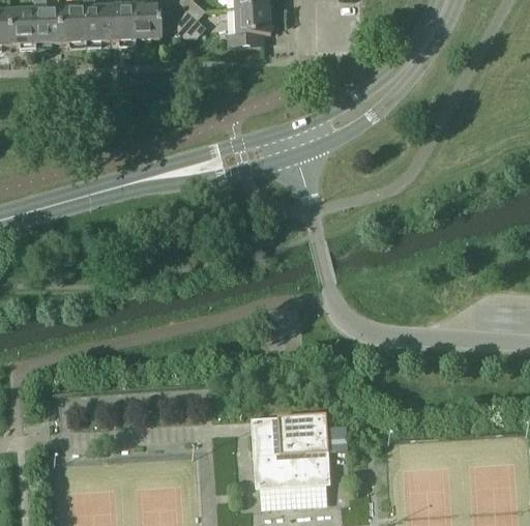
[(179,0),(177,3),(186,10),(198,21),(205,11),(192,0),(179,0)]
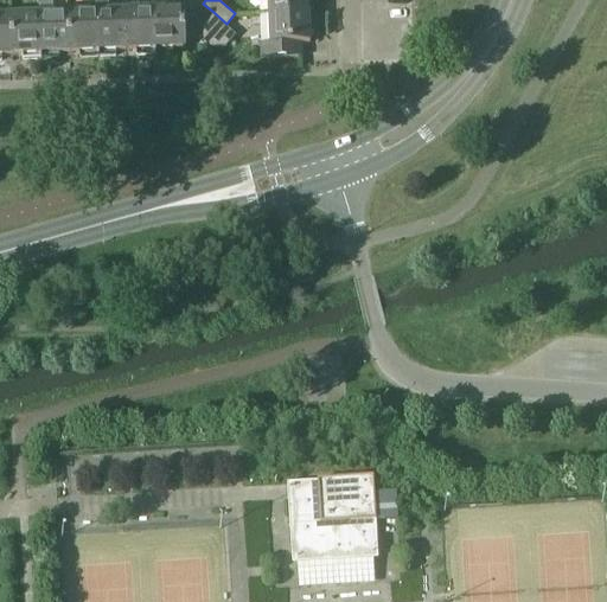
[(267,0),(268,11),(313,8),(312,0),(267,0)]
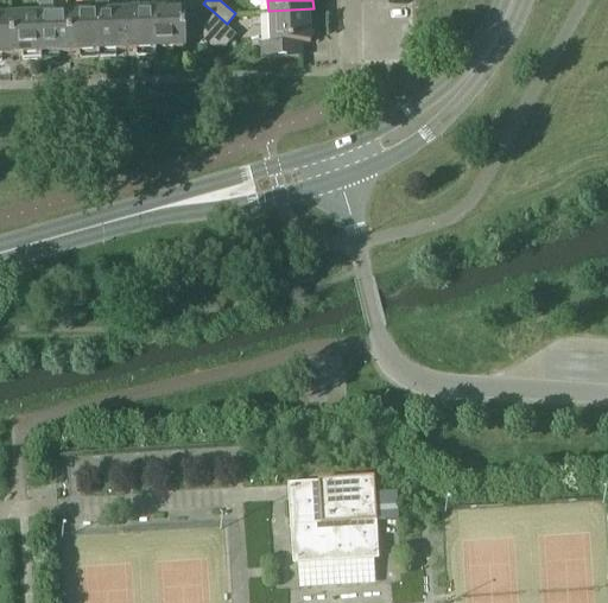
[(152,5),(154,51),(171,50),(171,46),(185,45),(183,4),(152,5)]
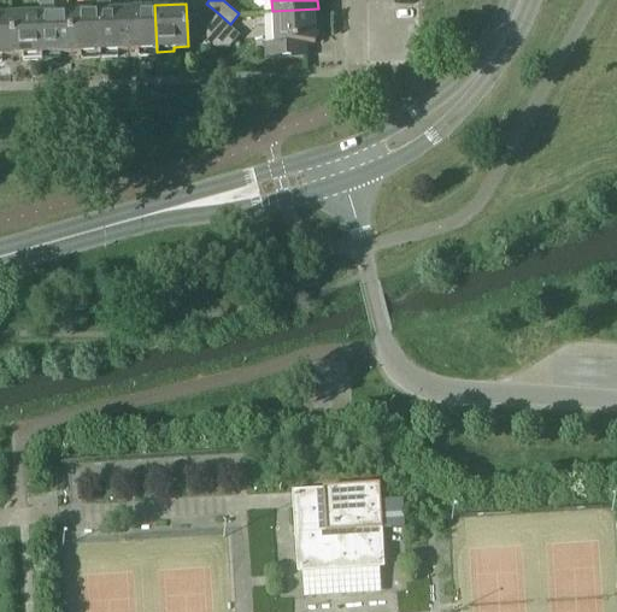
[(139,53),(157,52),(154,5),(127,6),(128,48),(139,48),(139,53)]
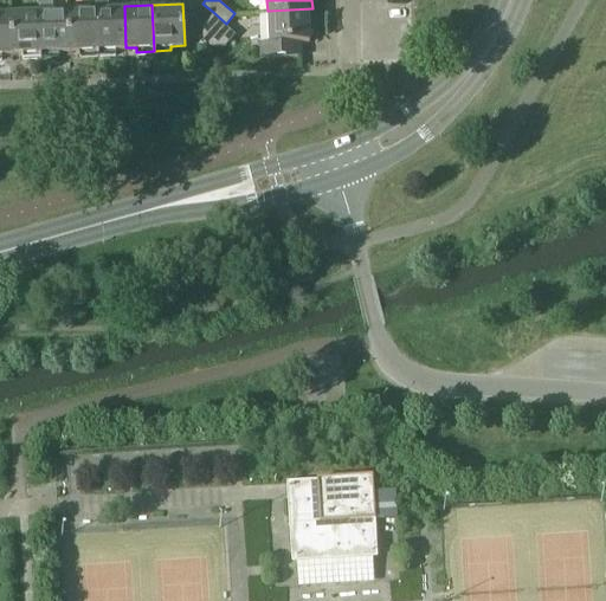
[(115,47),(126,47),(124,6),(95,7),(97,53),(115,52),(115,47)]
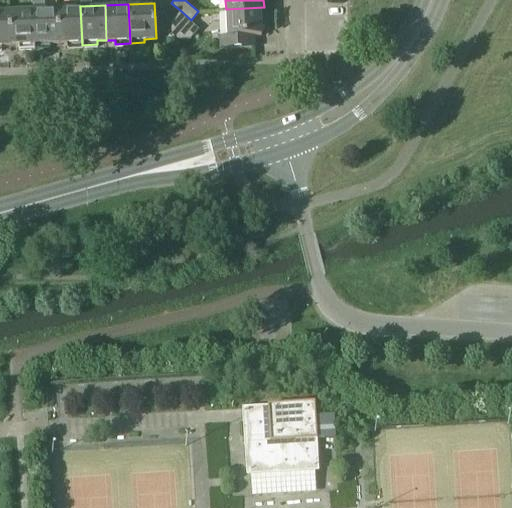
[(67,45),(82,45),(80,6),(57,7),(59,42),(67,42),(67,45)]
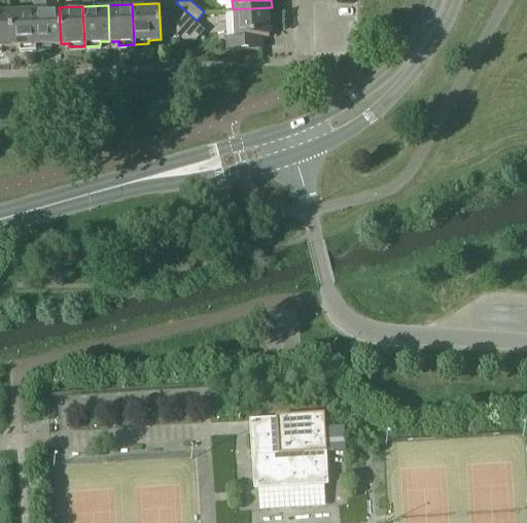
[(51,44),(61,43),(59,7),(34,8),(35,48),(51,47),(51,44)]
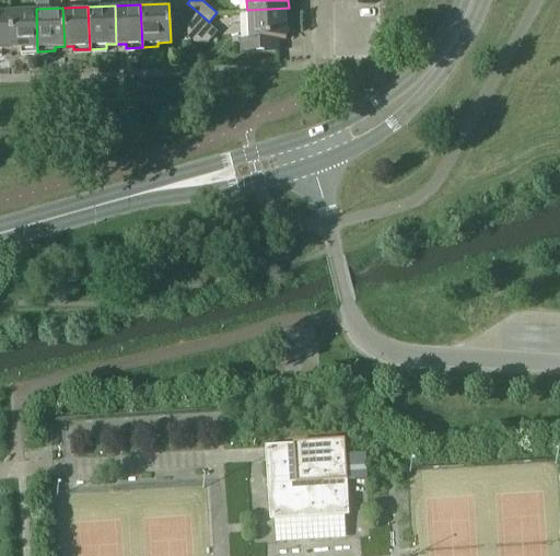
[(289,8),(247,10),(248,38),(240,38),(241,51),(278,50),(278,37),(287,37),(286,25),(290,25),(289,8)]
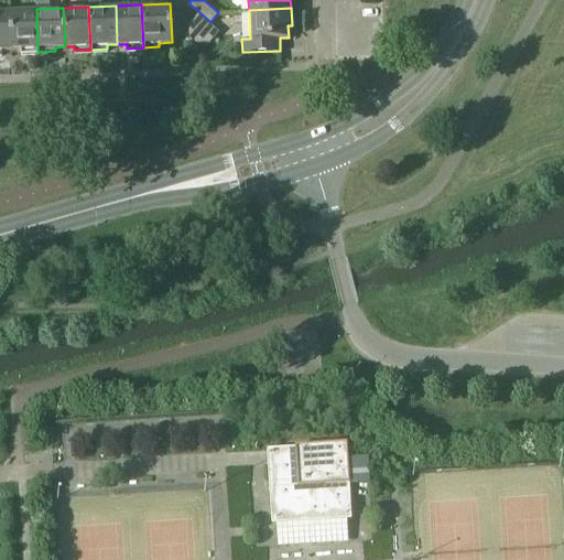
[(21,52),(38,52),(36,9),(9,10),(11,49),(20,49),(21,52)]
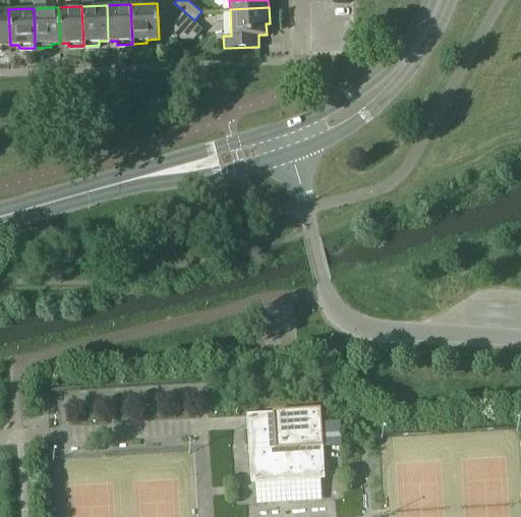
[(1,45),(10,45),(8,9),(0,9),(0,48),(1,49),(1,45)]
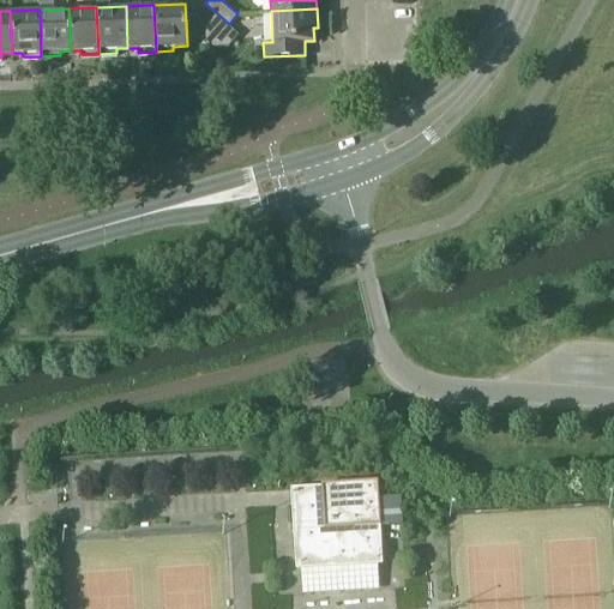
[(239,32),(229,24),(216,12),(205,24),(206,46),(229,44),(239,32)]
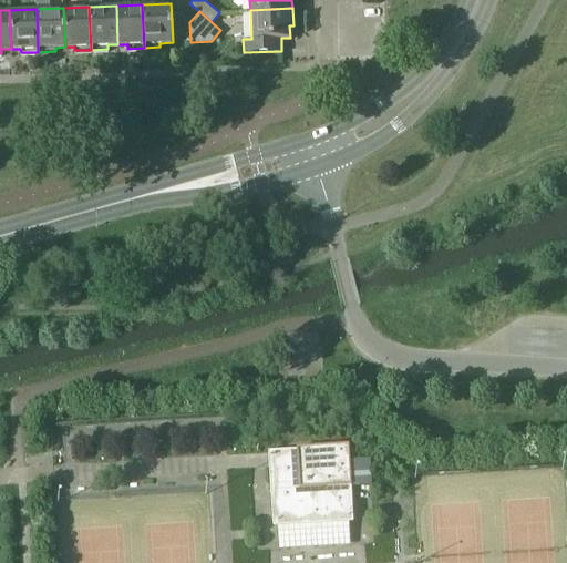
[(351,483),(349,460),(348,442),(272,447),(277,520),(348,515),(347,484),(351,483)]
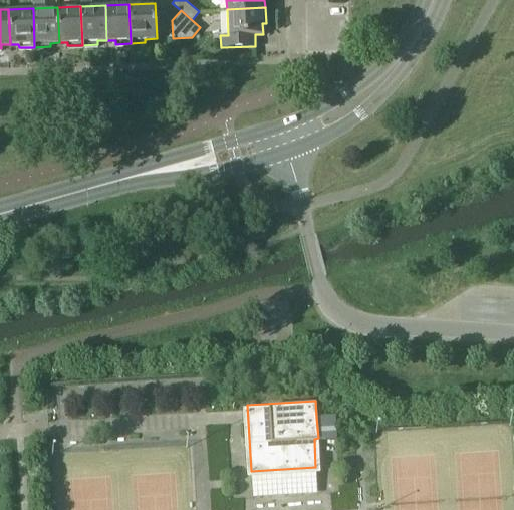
[(334,415),(316,417),(318,438),(336,437),(334,415)]
